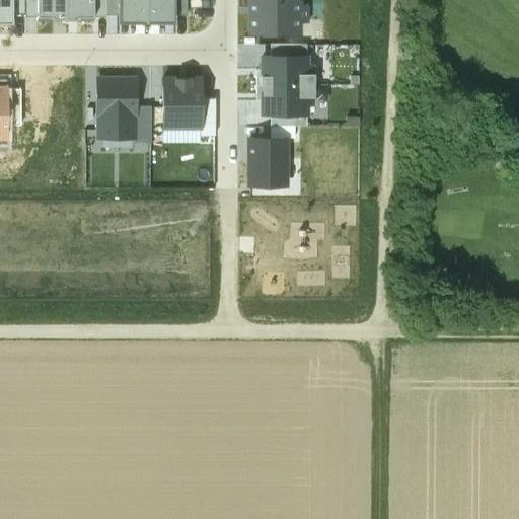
[(36,17),(35,0),(23,0),(24,17),(36,17)]
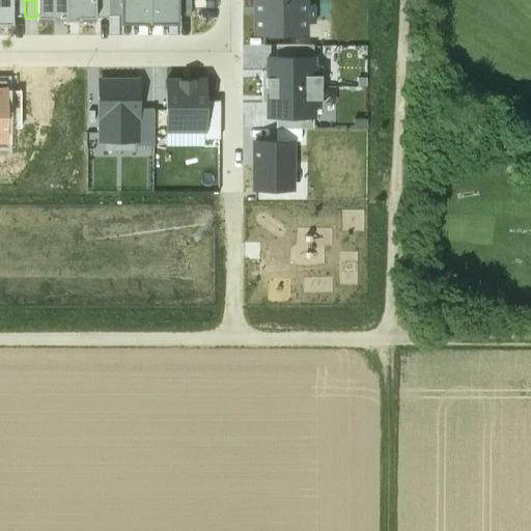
[(54,19),(66,19),(65,0),(36,0),(37,18),(37,21),(54,21),(54,19)]
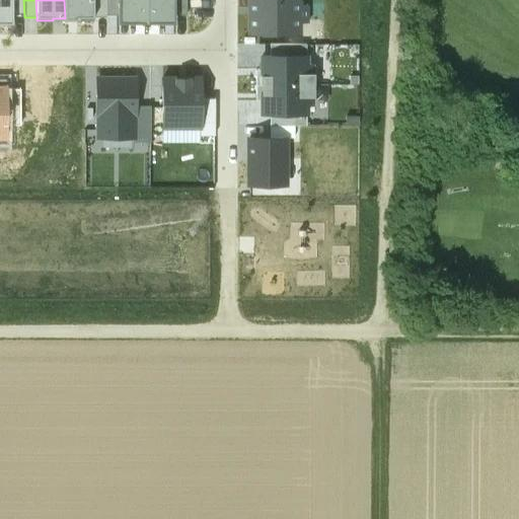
[(76,20),(93,20),(93,17),(92,0),(64,0),(65,18),(76,18),(76,20)]
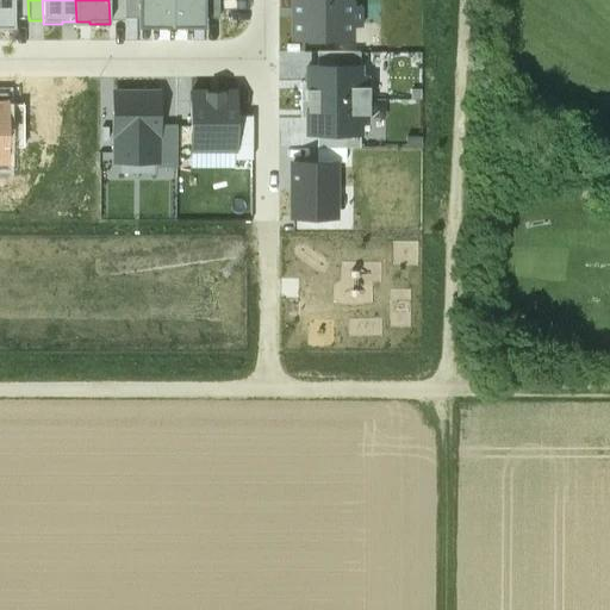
[(109,0),(110,20),(124,19),(124,17),(123,0),(109,0)]
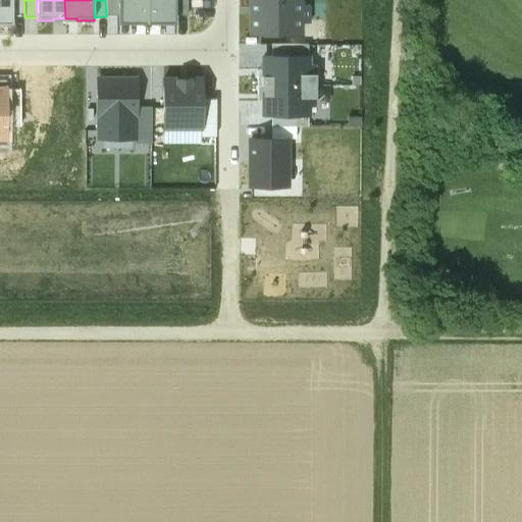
[(117,0),(105,0),(106,14),(117,14),(117,0)]
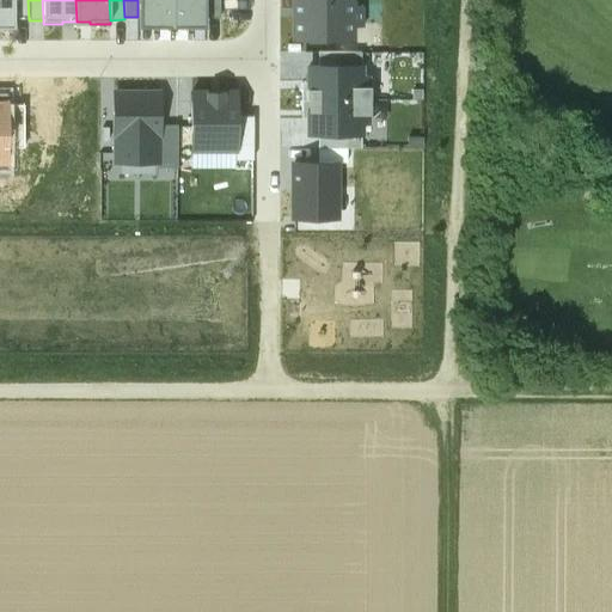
[(159,28),(171,28),(171,0),(138,0),(138,17),(138,28),(159,28)]
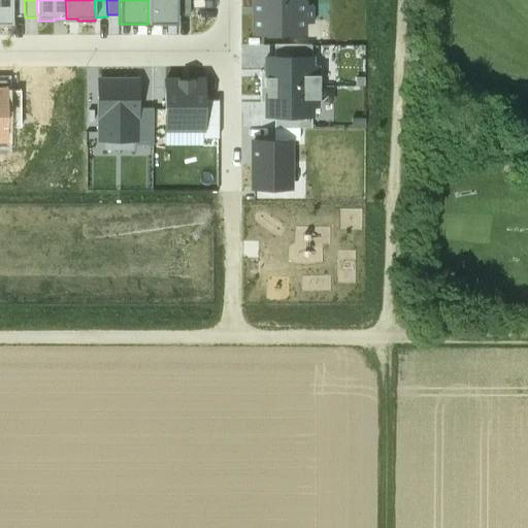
[(177,24),(177,15),(176,0),(147,0),(147,24),(154,24),(177,24)]
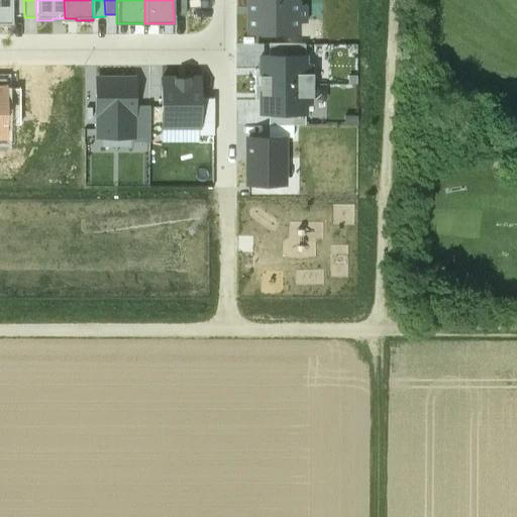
[(173,0),(174,15),(186,15),(185,0),(173,0)]
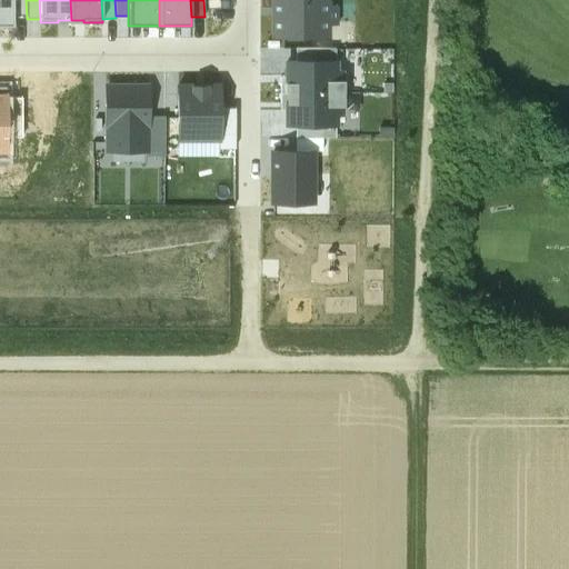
[(272,0),(273,35),(327,35),(327,25),(337,25),(337,6),(326,6),(326,0),(272,0)]
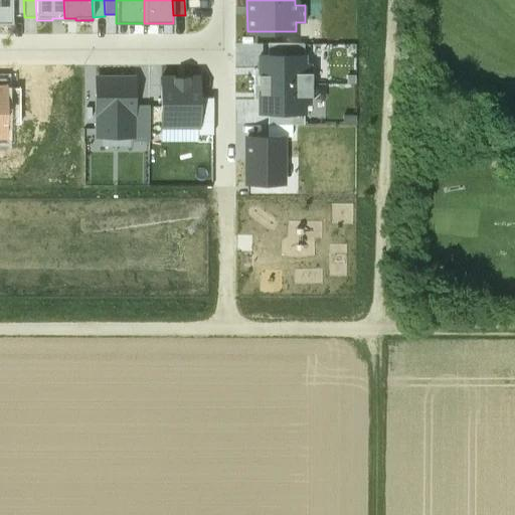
[(303,43),(268,44),(268,56),(304,55),(303,43)]
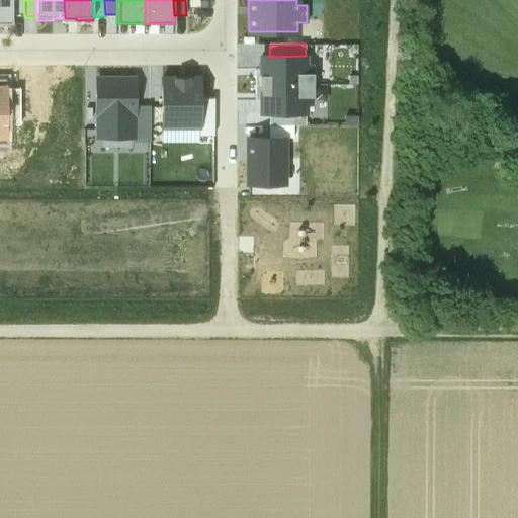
[(306,56),(269,57),(261,57),(261,76),(255,76),(254,84),(313,84),(313,66),(306,66),(306,56)]
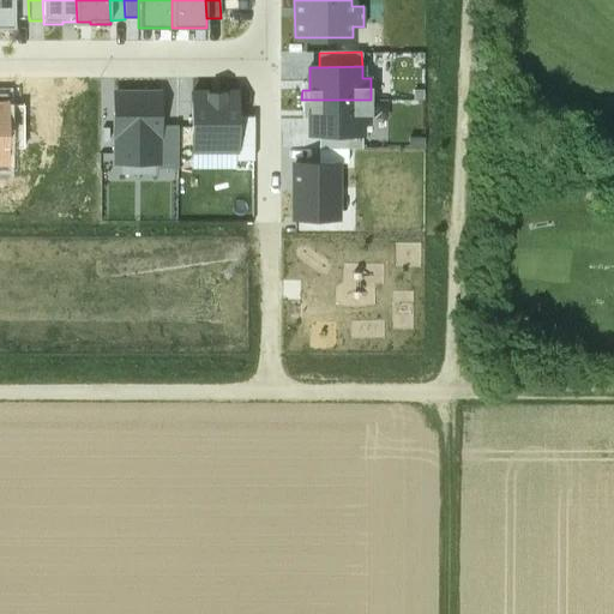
[(158,92),(115,92),(115,162),(157,162),(158,162),(158,126),(158,92)]
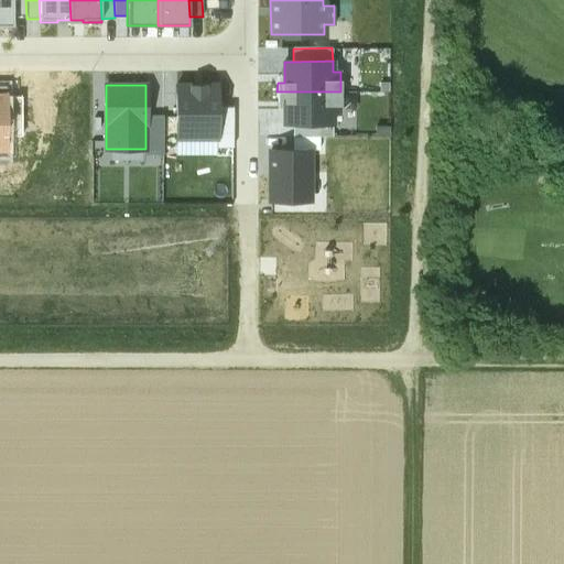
[(176,138),(216,138),(217,138),(217,107),(217,85),(176,85),(176,138)]
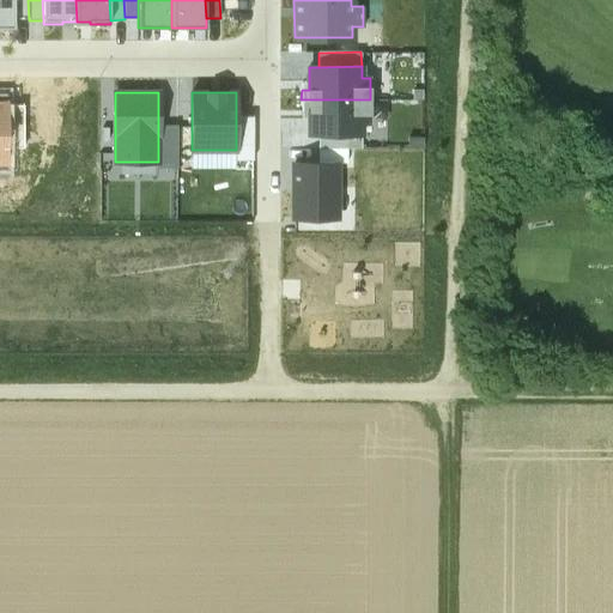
[(370,99),(301,99),(301,110),(309,110),(309,133),(317,133),(360,133),(360,122),(370,122),(370,99)]
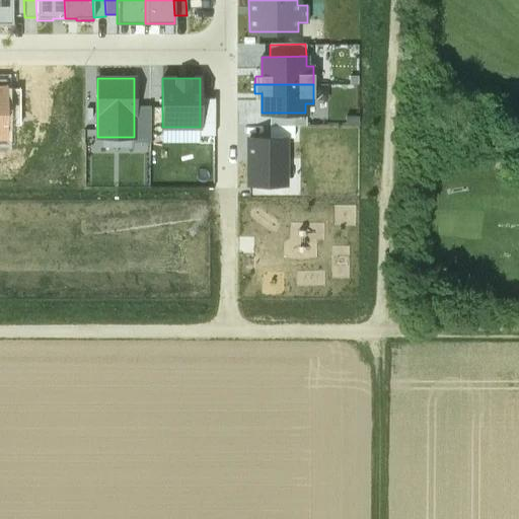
[(199,135),(214,135),(214,98),(200,98),(200,127),(199,127),(199,135)]
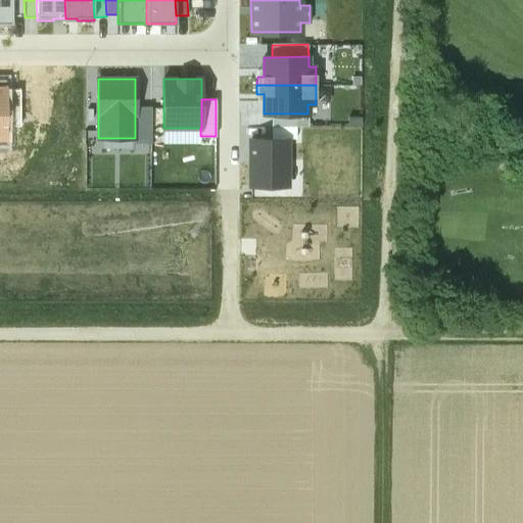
[(151,107),(135,107),(135,138),(134,138),(134,143),(150,143),(151,107)]
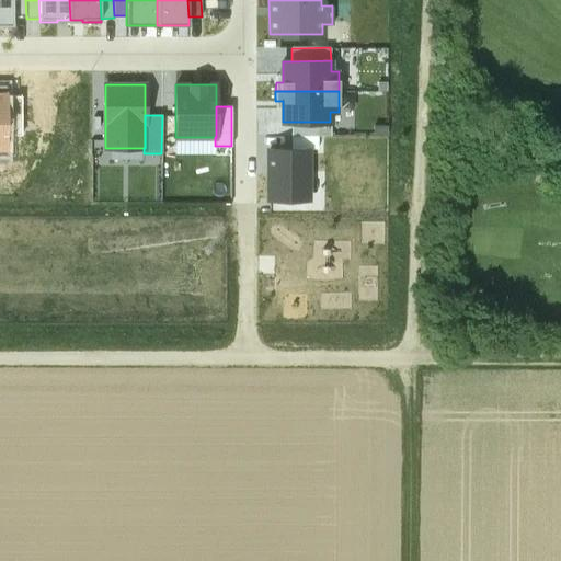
[(330,122),(290,122),(290,135),(330,135),(330,122)]
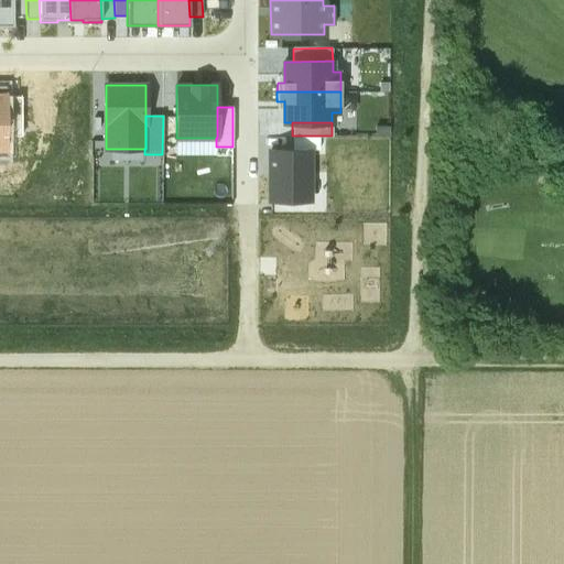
[(308,150),(270,150),(270,201),(308,201),(308,150)]
